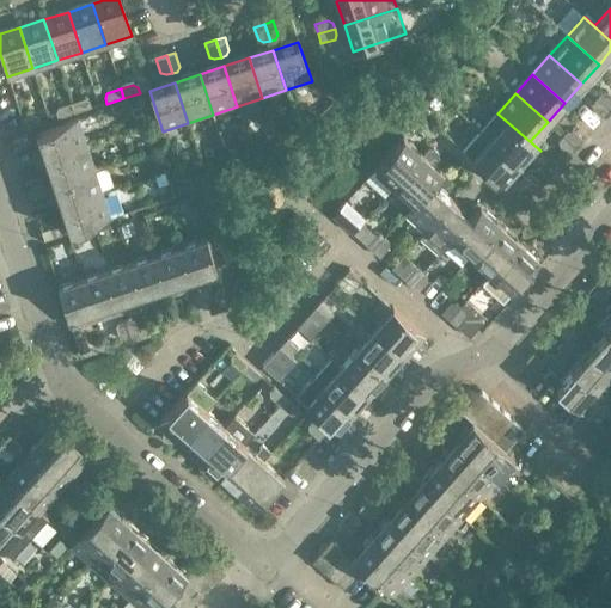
[(610,97),(608,93),(603,94),(598,99),(610,109),(610,97)]
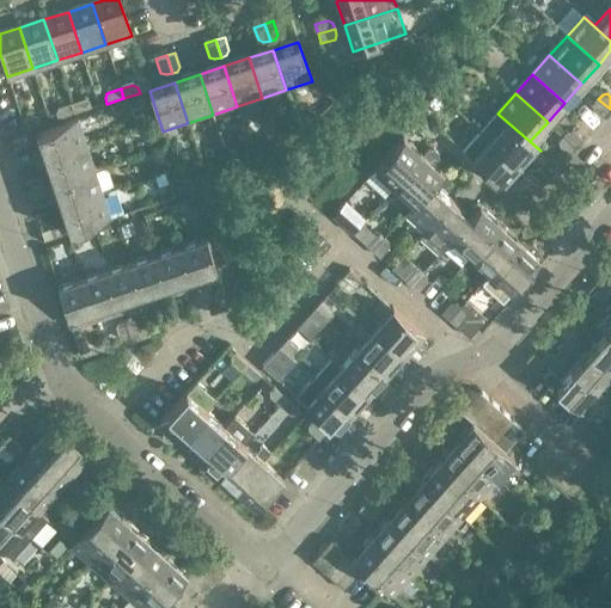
[(610,109),(598,99),(594,104),(594,109),(604,118),(610,111),(610,109)]
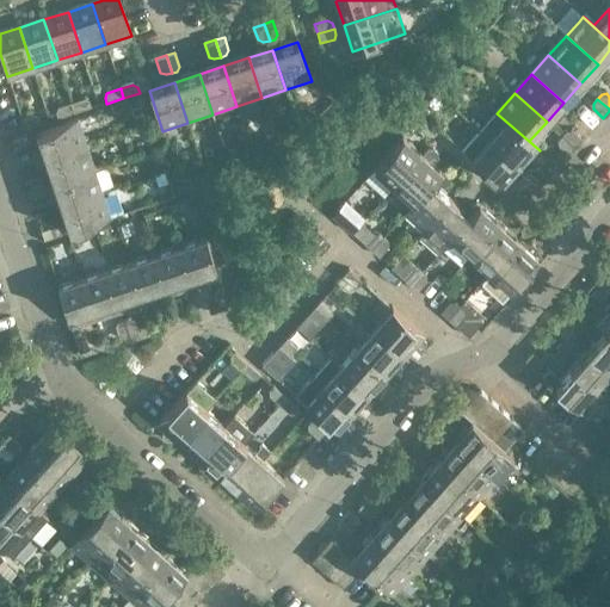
[(75,115),(91,110),(88,103),(84,101),(72,105),(75,115)]
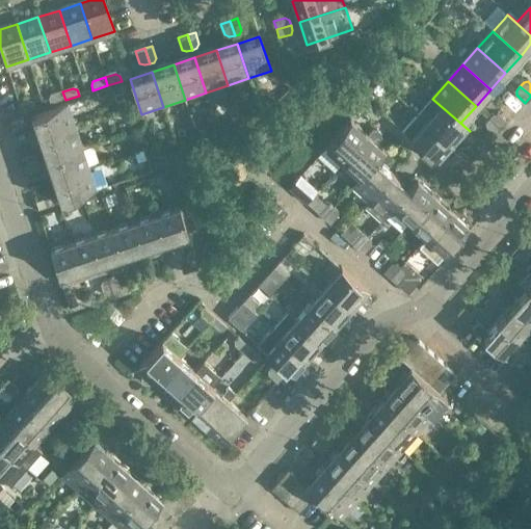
[(65,100),(62,91),(51,96),(49,99),(51,104),(65,100)]
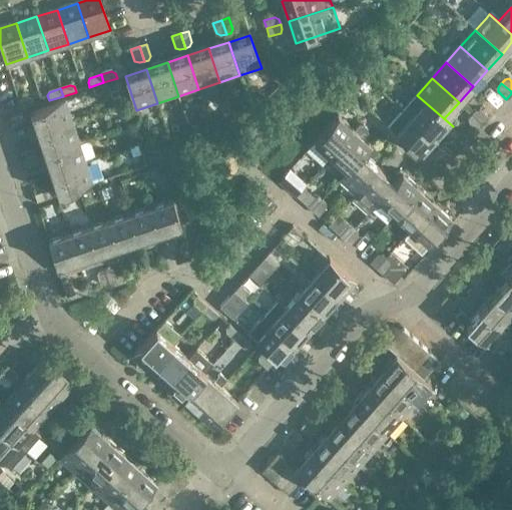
[(453,126),(417,95),(403,111),(438,142),(453,126)]
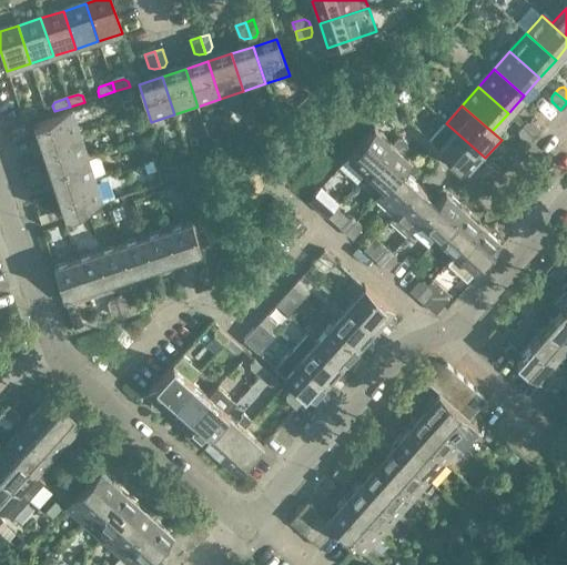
[(32,109),(21,113),(23,122),(39,117),(37,111),(32,109)]
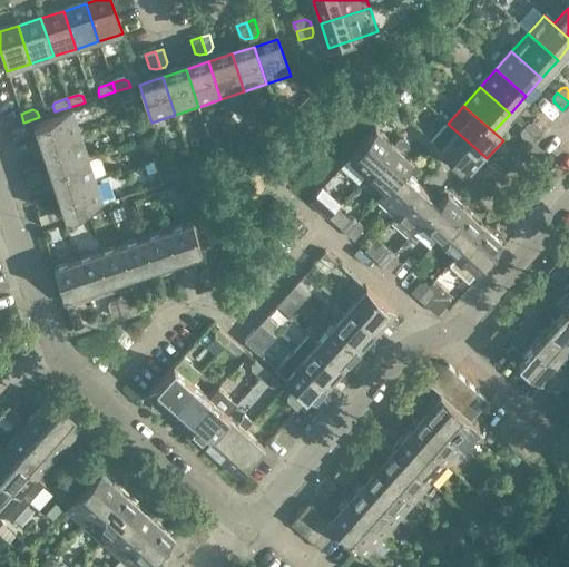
[(72,114),(36,126),(43,149),(80,137),(72,114)]
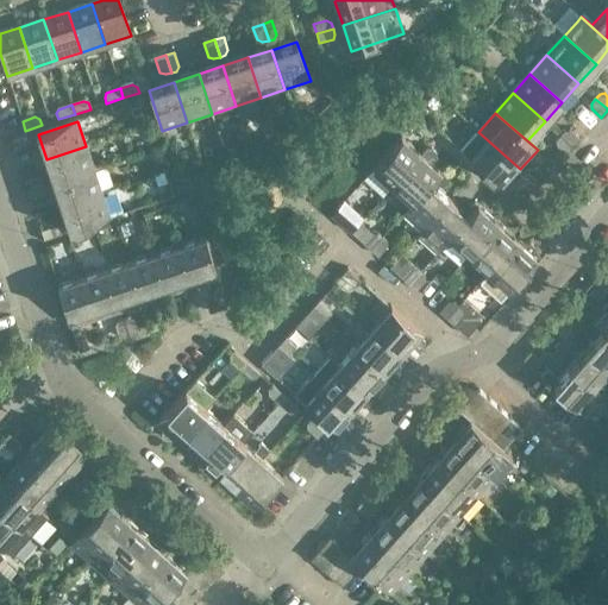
[(520,169),(478,132),(461,151),(503,189),(520,169)]
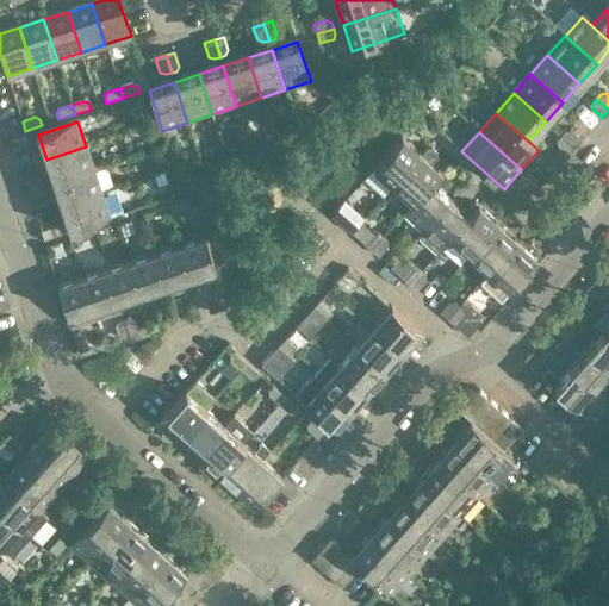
[(575,148),(582,141),(571,132),(566,132),(561,137),(575,148)]
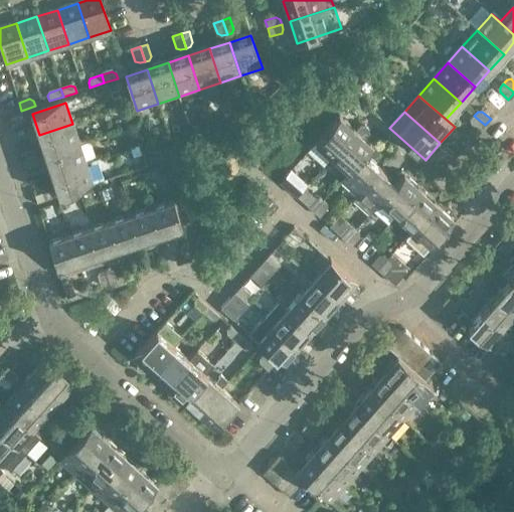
[(25,121),(24,116),(10,121),(13,129),(24,125),(25,121)]
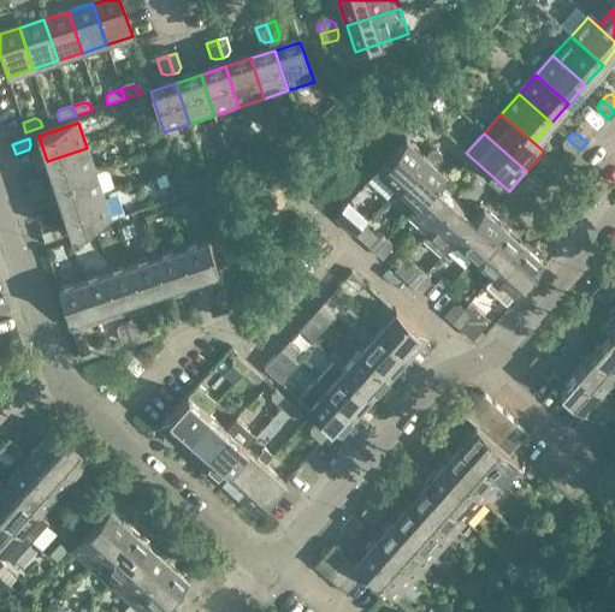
[(580,149),(567,138),(563,143),(563,148),(573,158),(580,149)]
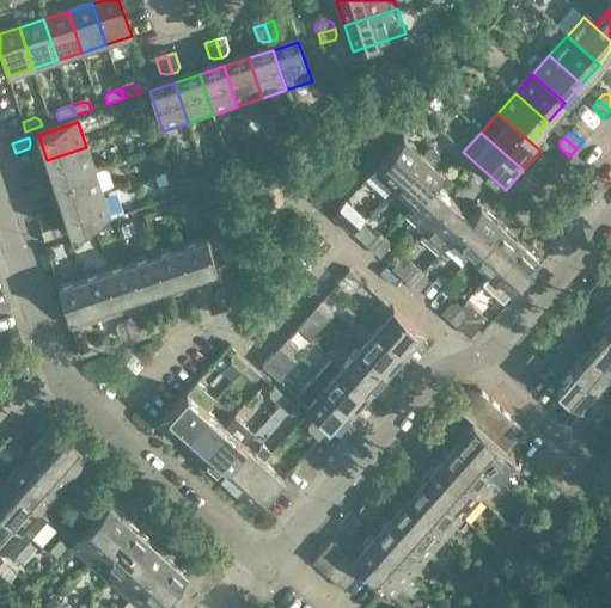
[(404,140),(376,171),(396,189),(431,151),(428,151),(423,155),(404,140)]
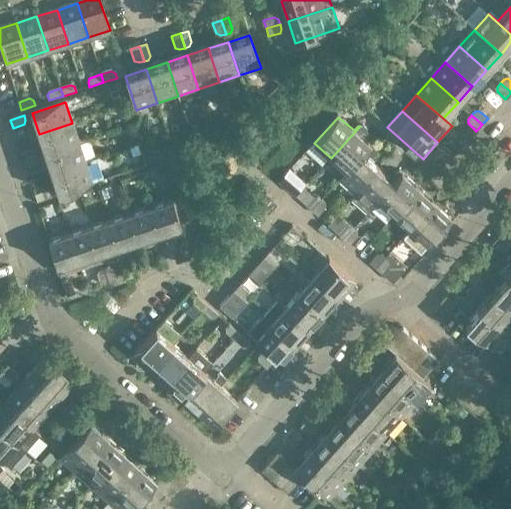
[(72,123),(39,134),(45,154),(63,148),(79,143),(72,123)]
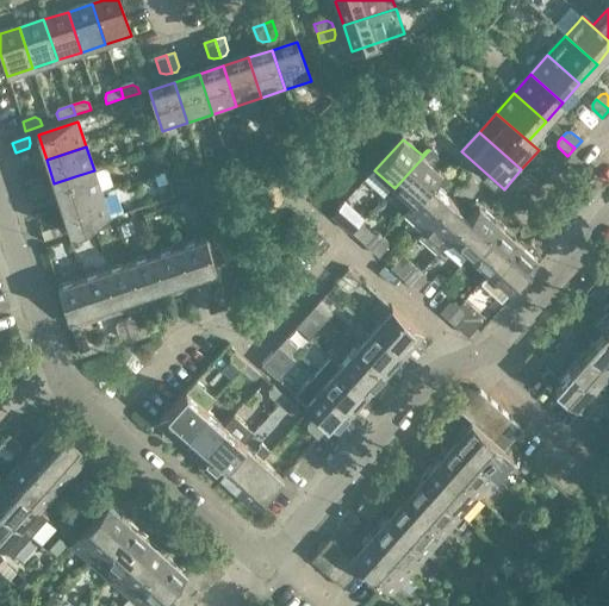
[(429,150),(395,188),(412,205),(404,216),(405,216),(442,174),(429,162),(437,152),(434,149),(429,150)]
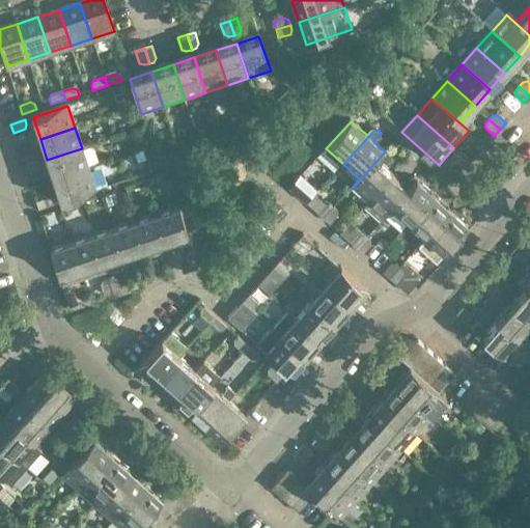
[(82,148),(65,154),(47,160),(54,182),(65,177),(89,170),(82,148)]
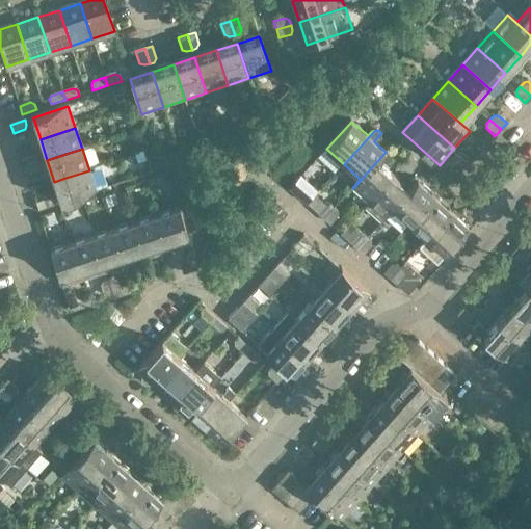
[(472,163),(477,157),(468,149),(463,149),(460,153),(472,163)]
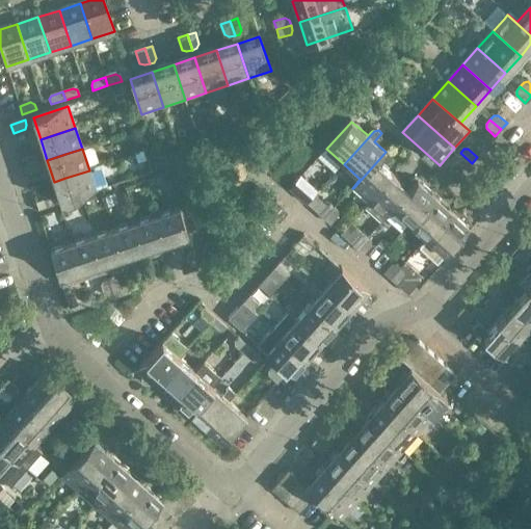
[(386,152),(353,188),(370,203),(394,176),(378,161),(386,152)]
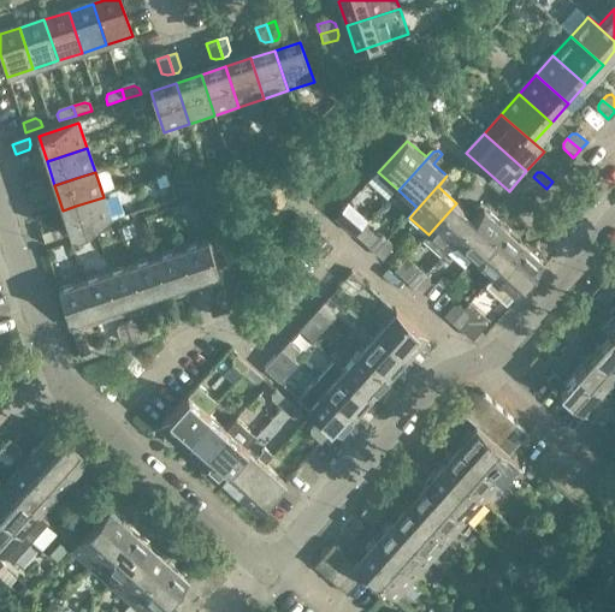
[(547,189),(533,177),(527,184),(527,189),(537,198),(547,189)]
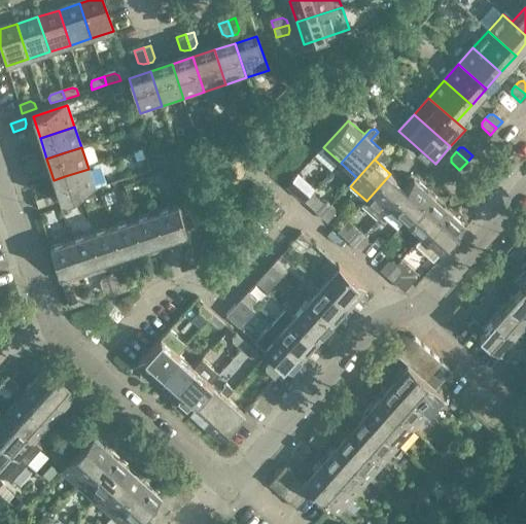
[(33,154),(22,158),(25,166),(39,162),(37,156),(33,154)]
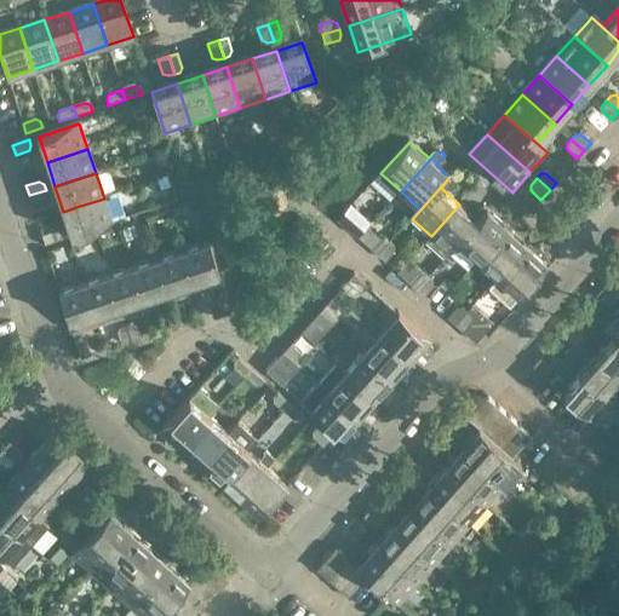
[(46,190),(29,195),(32,205),(45,200),(47,196),(46,190)]
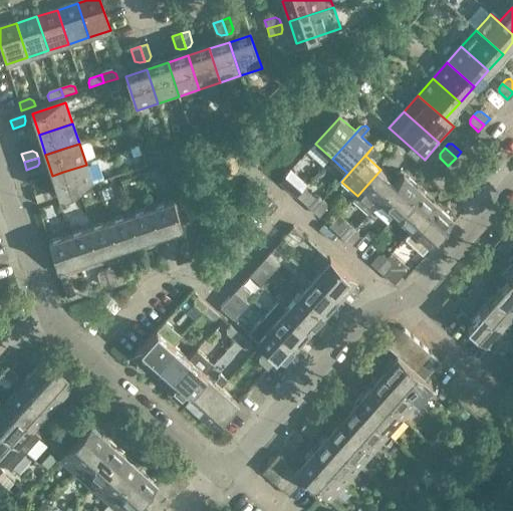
[(86,165),(63,172),(52,176),(59,197),(93,186),(86,165)]
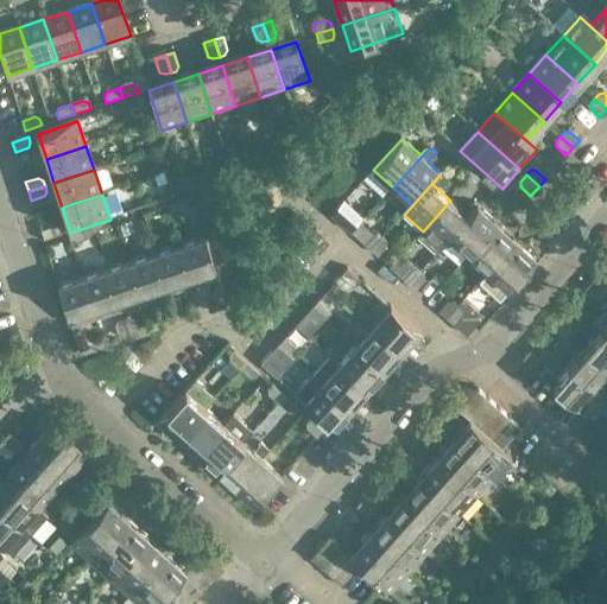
[(442,249),(469,217),(450,201),(423,231),(417,239),(436,255),(442,249)]
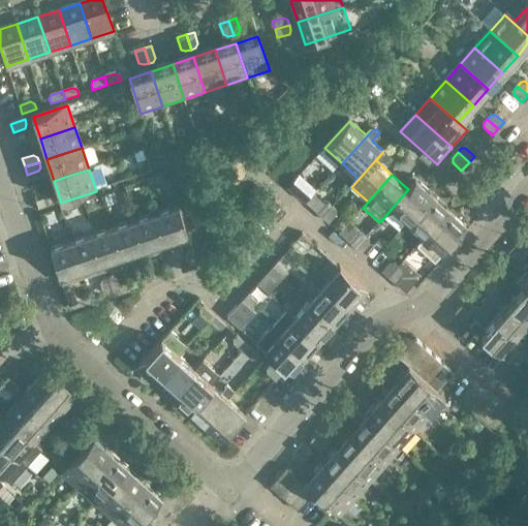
[(299,177),(288,188),(294,194),(303,185),(303,181),(299,177)]
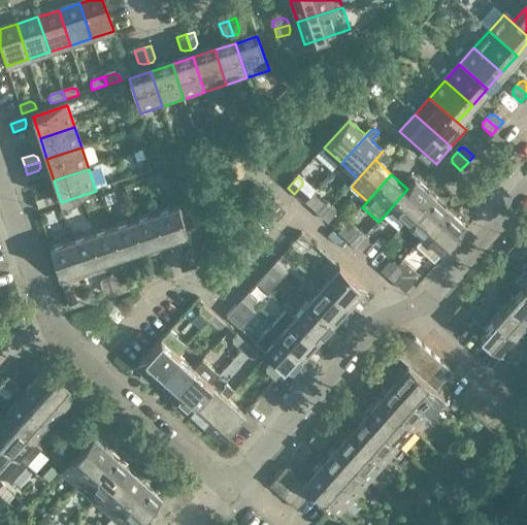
[(416,181),(407,189),(384,217),(392,208),(407,223),(432,195),(416,181)]
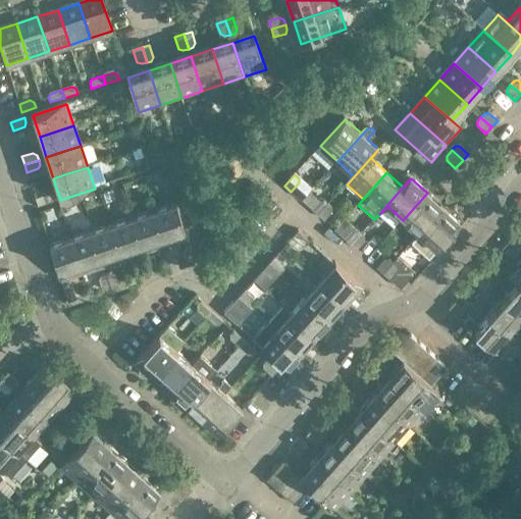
[(427,193),(403,220),(419,235),(413,242),(413,243),(444,207),(427,193)]
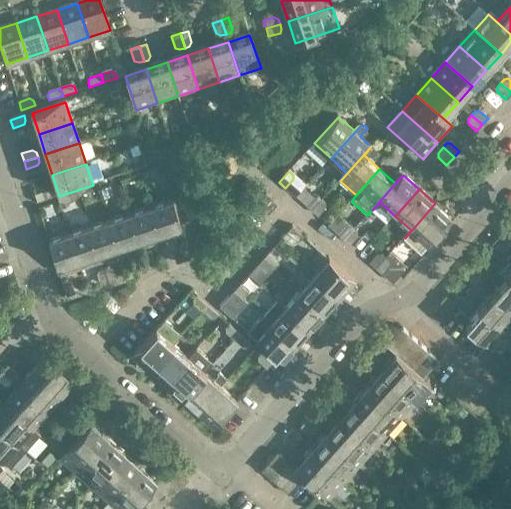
[(46,191),(35,195),(38,203),(51,198),(50,193),(46,191)]
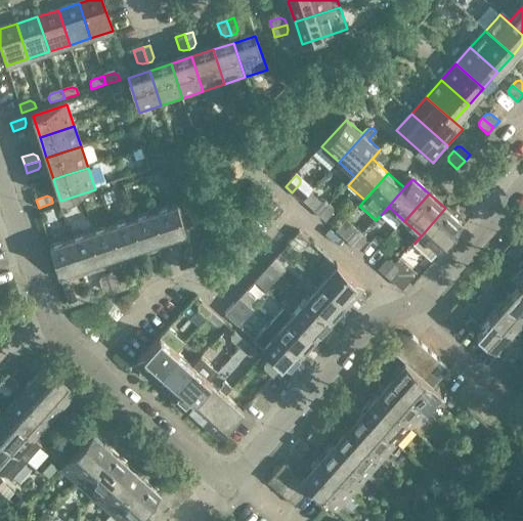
[(264,211),(275,221),(285,210),(272,200),(264,211)]
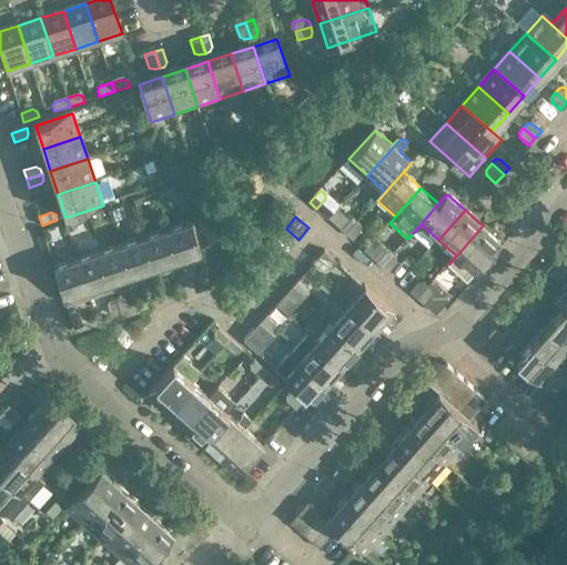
[(346,235),(357,223),(352,219),(347,219),(338,229),(346,235)]
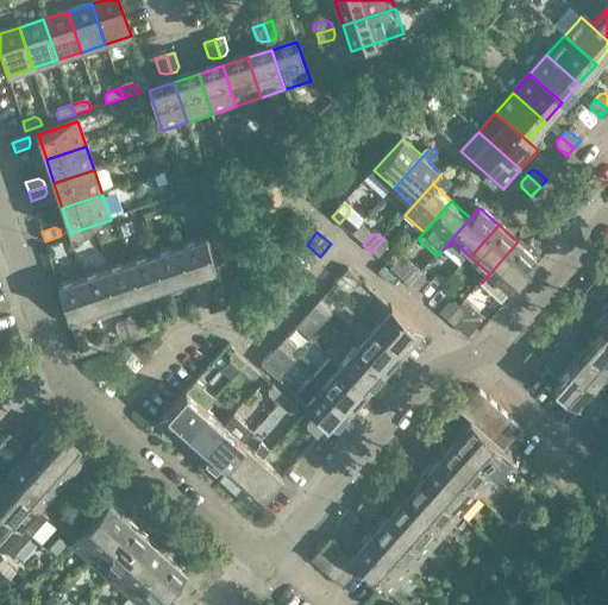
[(206,239),(181,247),(194,288),(219,279),(206,239)]
